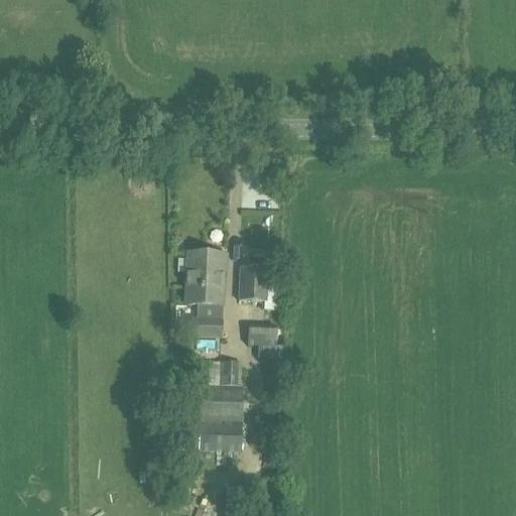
[(221,336),(222,320),(210,320),(210,307),(220,307),(222,258),(186,257),(185,306),(198,306),(197,320),(195,320),(195,335),(221,336)]
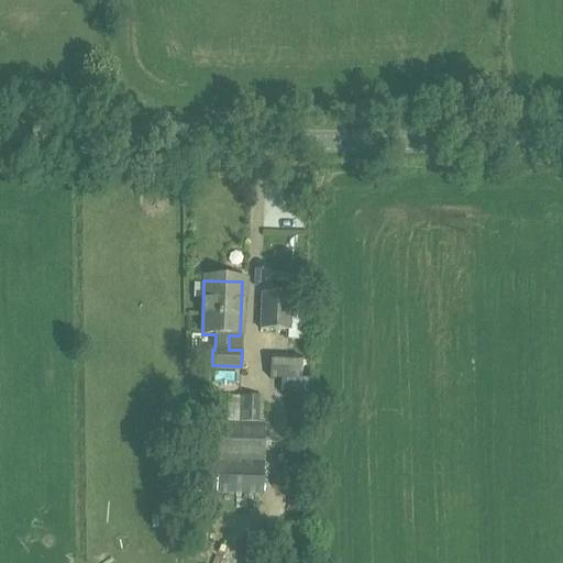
[(305,298),(290,297),(260,295),(258,330),(290,332),(290,311),(304,311),(305,298)]
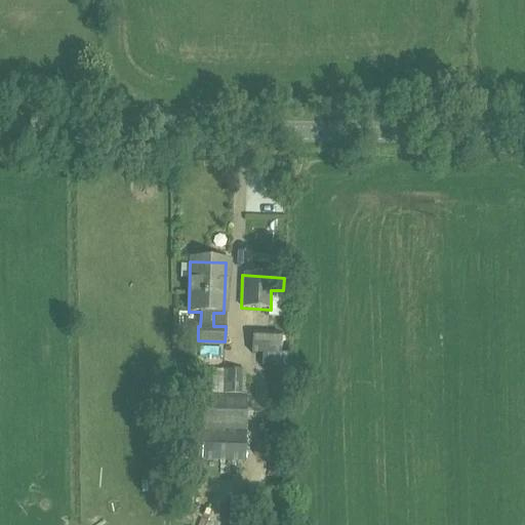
[(279,356),(279,334),(251,333),(250,354),(279,356)]
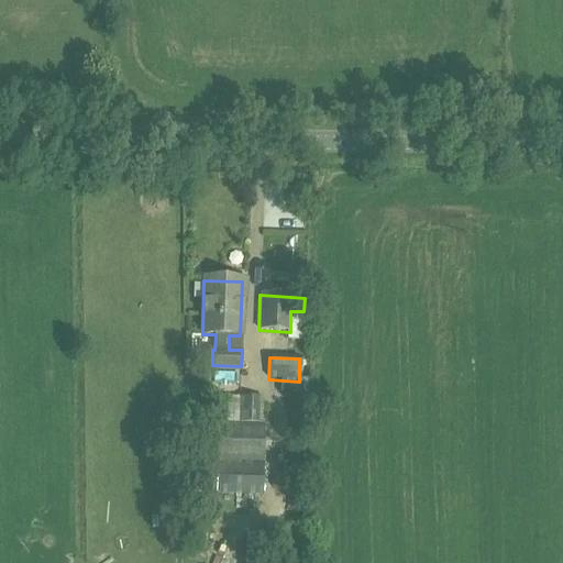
[(238,422),(260,423),(262,423),(263,397),(238,396),(238,422)]
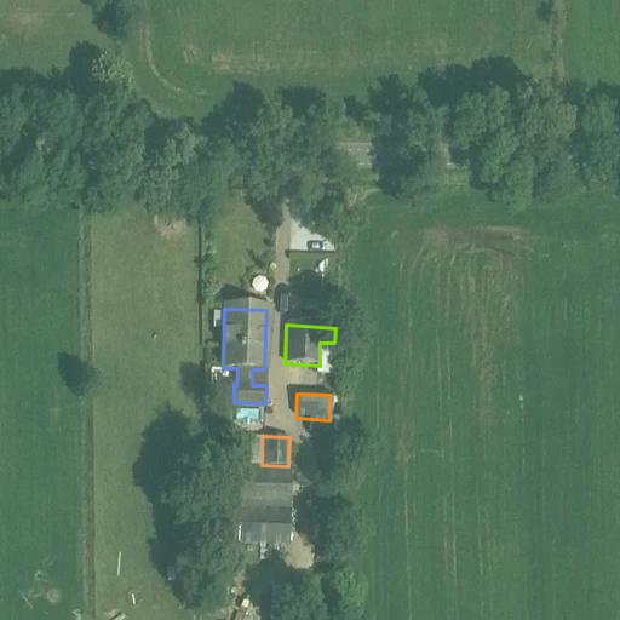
[(286,466),(262,465),(220,464),(219,505),(259,506),(285,507),(286,466)]
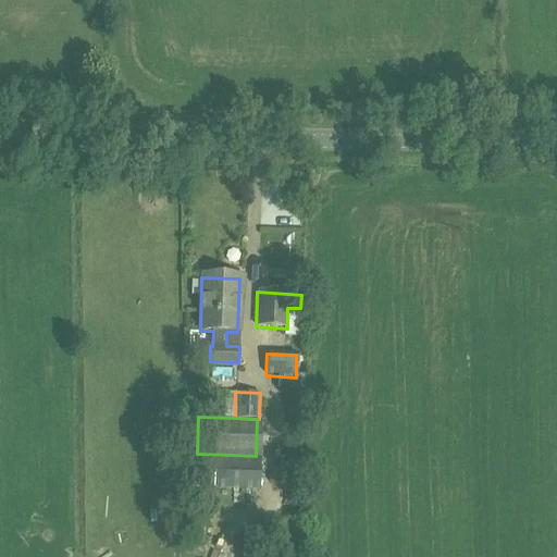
[(176,490),(259,491),(259,459),(176,458),(176,490)]
